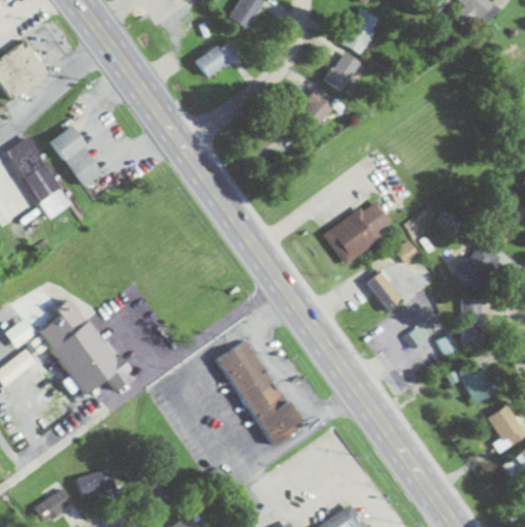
[(266,0),(240,0),(230,18),(248,29),(266,0)]
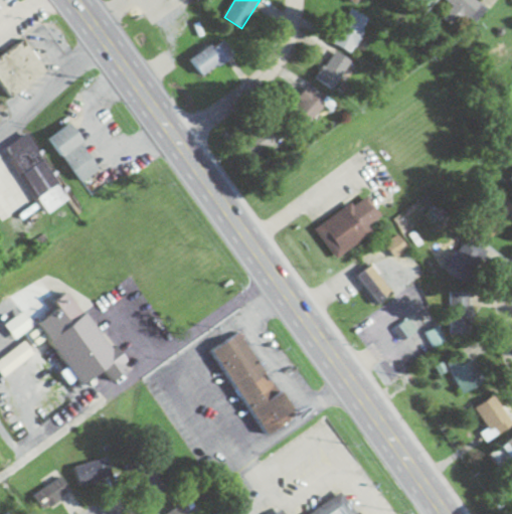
[(447,12),(462,26),(482,5),(476,0),(444,0),(452,7),(447,12)]
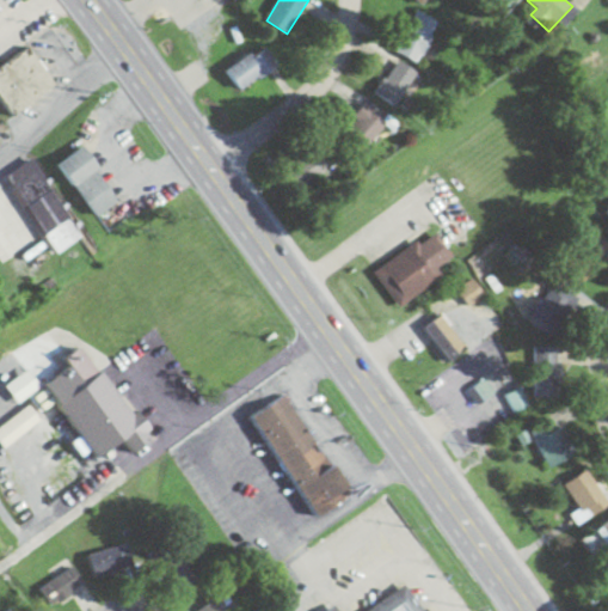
[(394,50),(416,63),(440,24),(418,11),(394,50)]
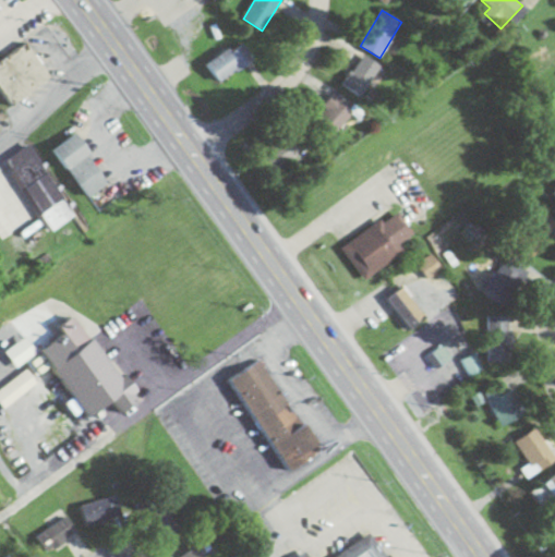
[(254,61),(244,43),(208,62),(218,81),(254,61)]
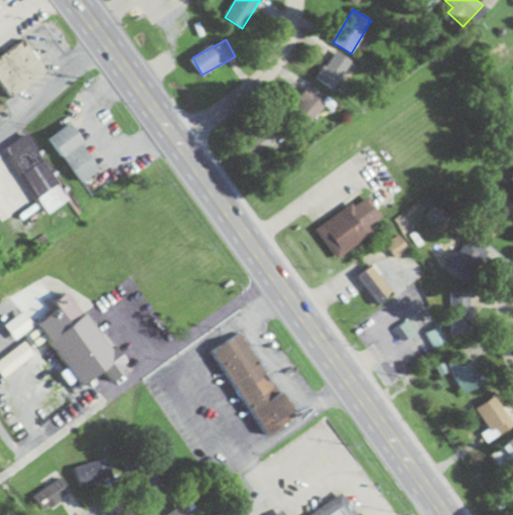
[(47,74),(27,40),(0,56),(0,83),(9,97),(47,74)]
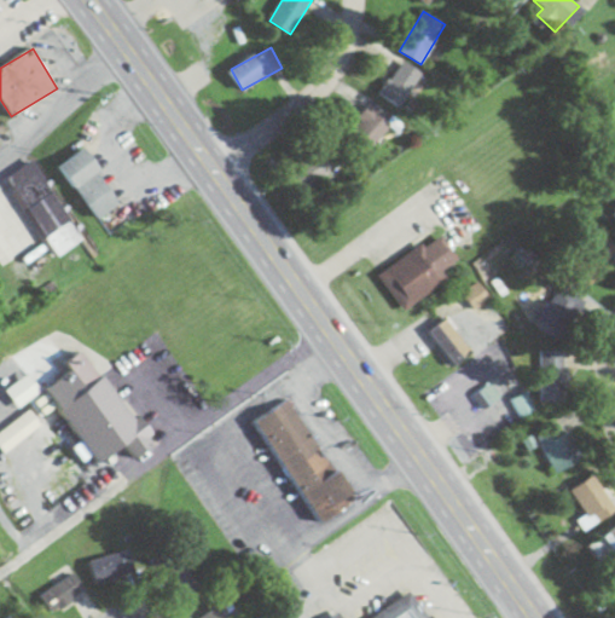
[(378,93),(396,107),(421,75),(401,62),(378,93)]
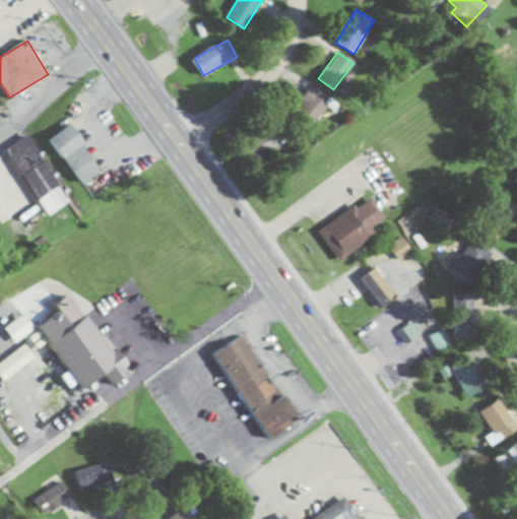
[(287,110),(307,129),(329,106),(311,87),(287,110)]
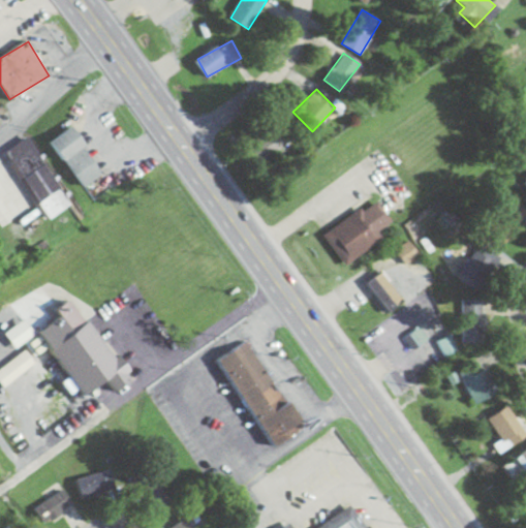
[(103,175),(72,127),(52,141),(83,188),(103,175)]
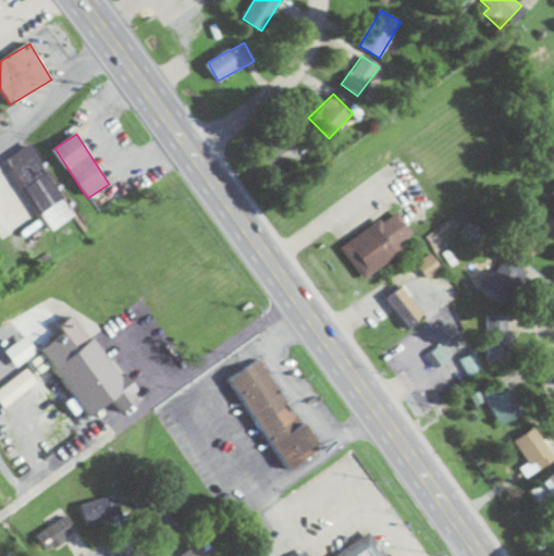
[(269,170),(304,159),(297,137),(262,149),(269,170)]
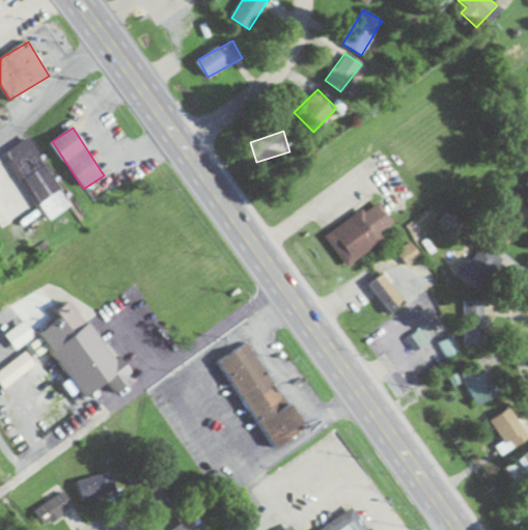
[(5,154),(51,220),(73,204),(27,138),(5,154)]
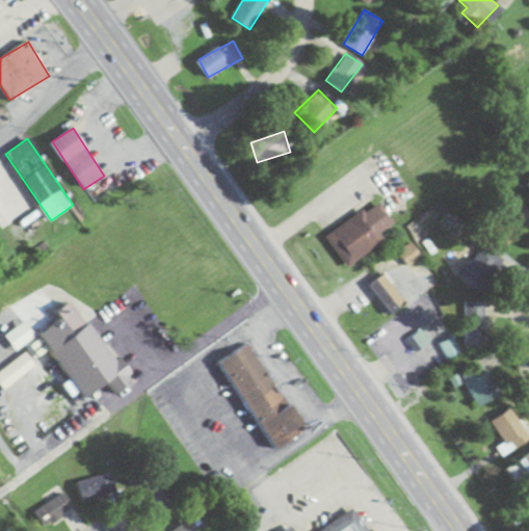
[(325,236),(346,267),(387,239),(381,232),(394,222),(378,200),(325,236)]
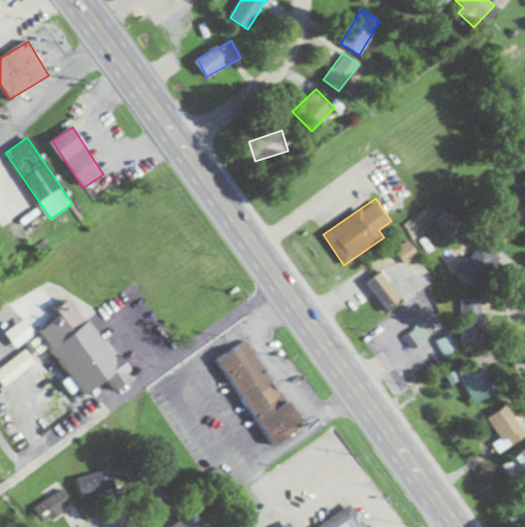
[(524,209),(515,199),(485,228),(501,244),(524,220),(524,209)]
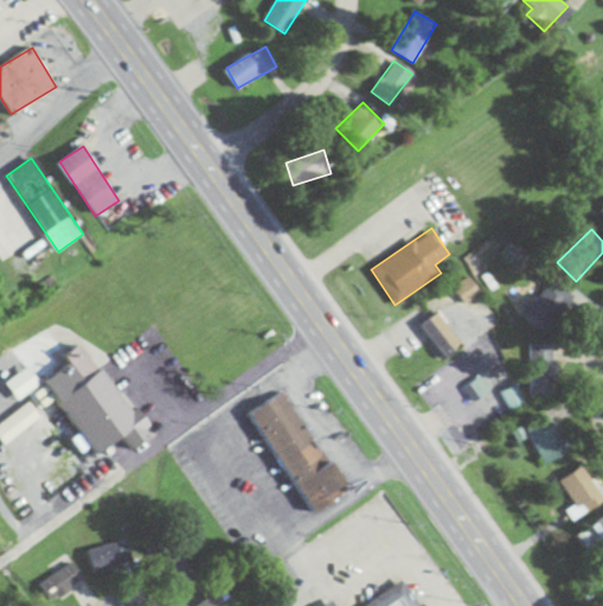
[(480,294),(470,278),(455,287),(464,303),(480,294)]
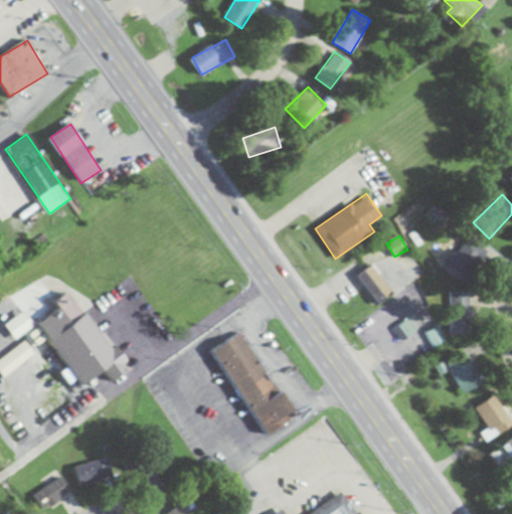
[(392,294),(372,265),(356,276),(377,305),(392,294)]
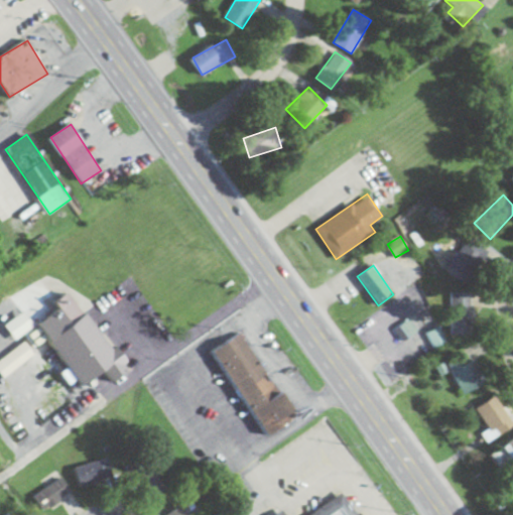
[(451,293),(451,336),(473,336),(473,293),(451,293)]
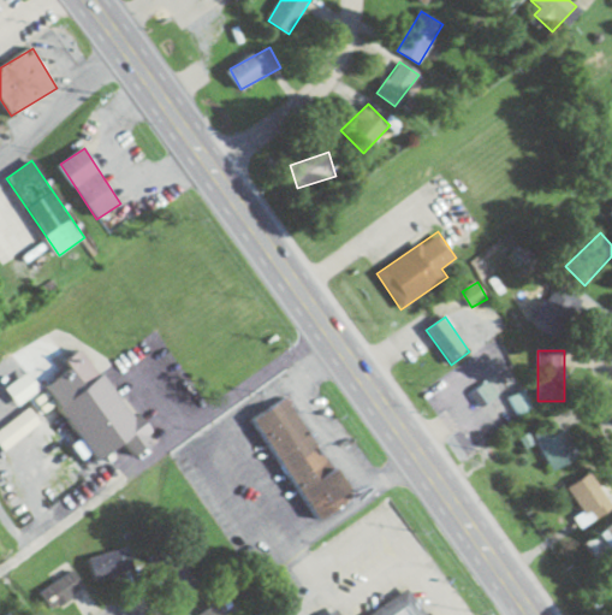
[(96,461),(124,443),(134,459),(154,445),(106,373),(84,388),(72,368),(46,386),(96,461)]
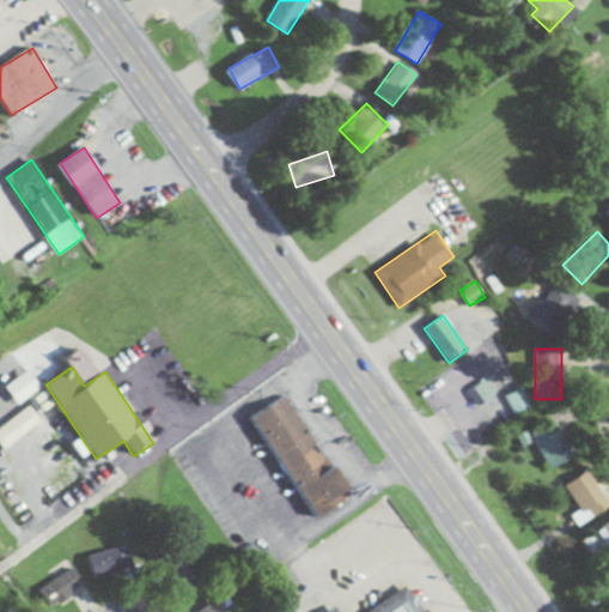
[(253,417),(315,517),(348,497),(287,395),(253,417)]
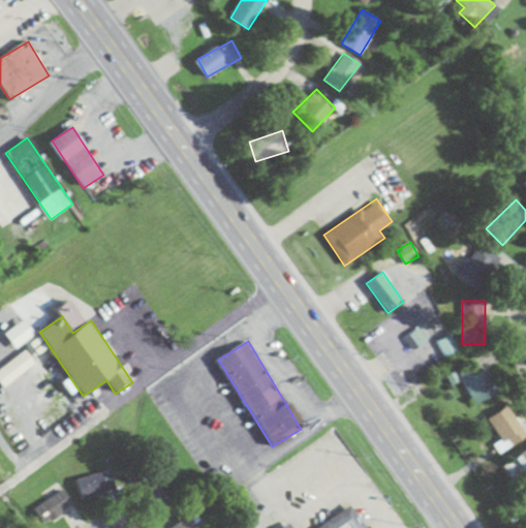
[(36,364),(26,350),(0,370),(0,382),(5,389),(36,364)]
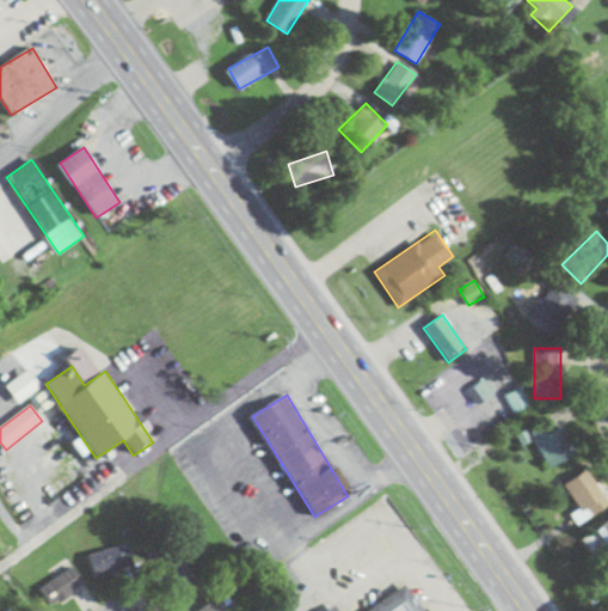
[(554,421),(530,437),(552,470),(576,456),(554,421)]
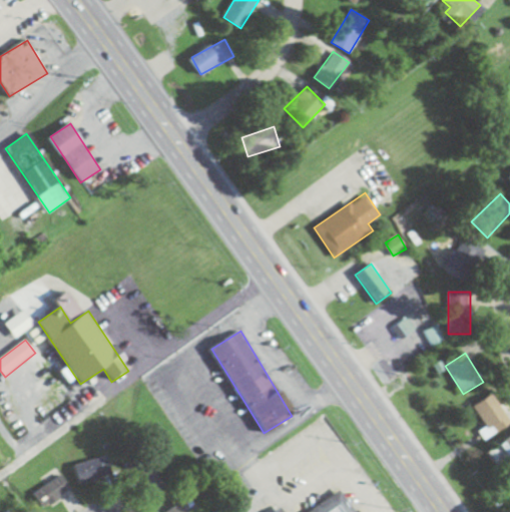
[(486,428),(479,431),(484,439),(509,426),(509,421),(492,390),(472,400),(486,428)]
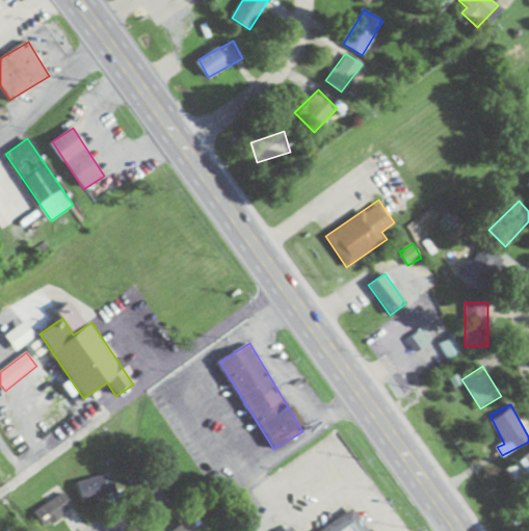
[(528,453),(505,469),(516,484),(528,476),(528,453)]
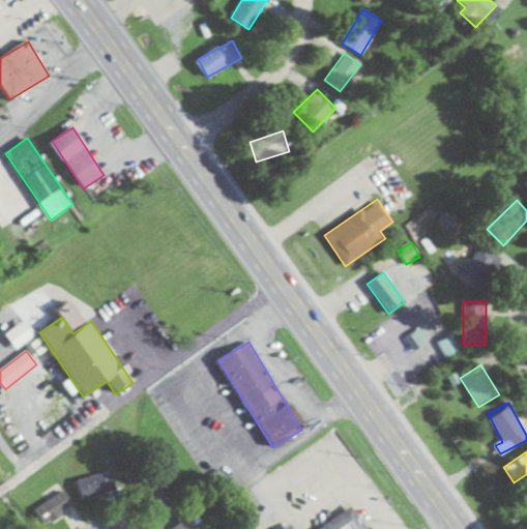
[(116,491),(110,471),(77,480),(83,501),(116,491)]
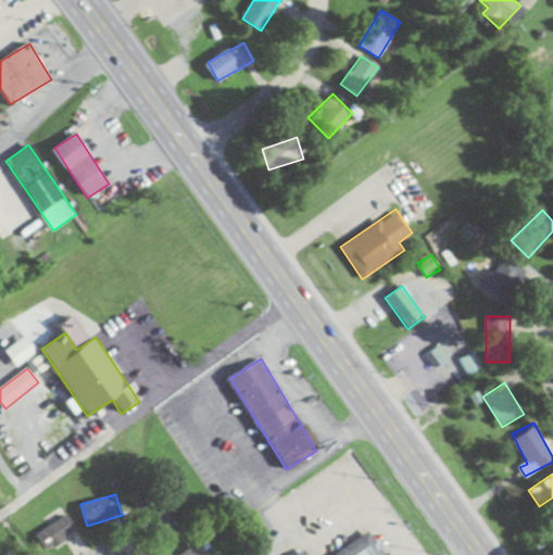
[(36,533),(46,550),(77,531),(68,515),(36,533)]
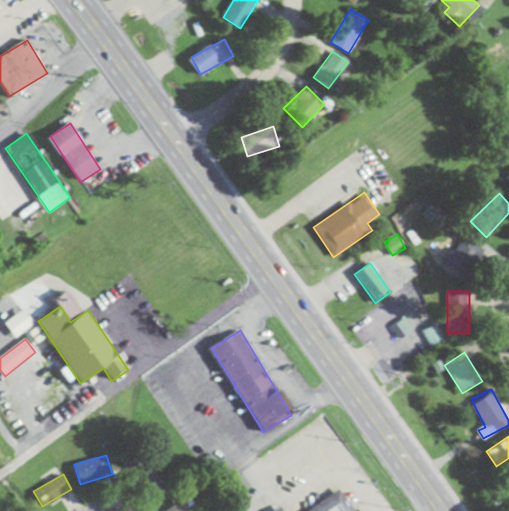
[(284,510),(281,506),(273,510),(357,510),(343,488),(306,510),(284,510)]
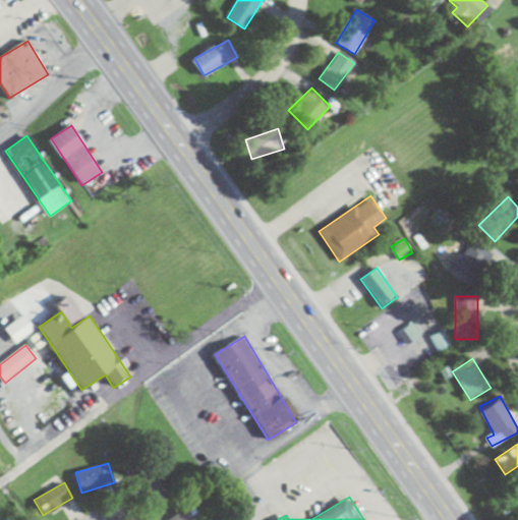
[(190,519),(183,509),(169,519),(190,519)]
